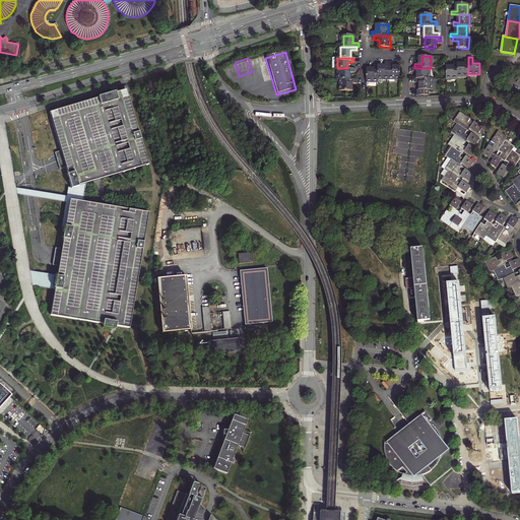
[(468,74),(468,60),(465,60),(465,63),(465,66),(458,66),(458,76),(468,76),(468,74)]
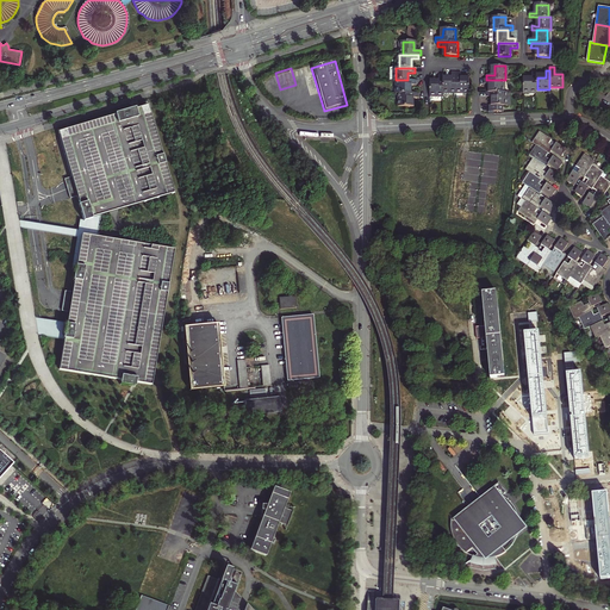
[(523,80),(523,92),(537,92),(537,89),(537,78),(537,74),(537,72),(533,72),(533,78),(533,80),(523,80)]
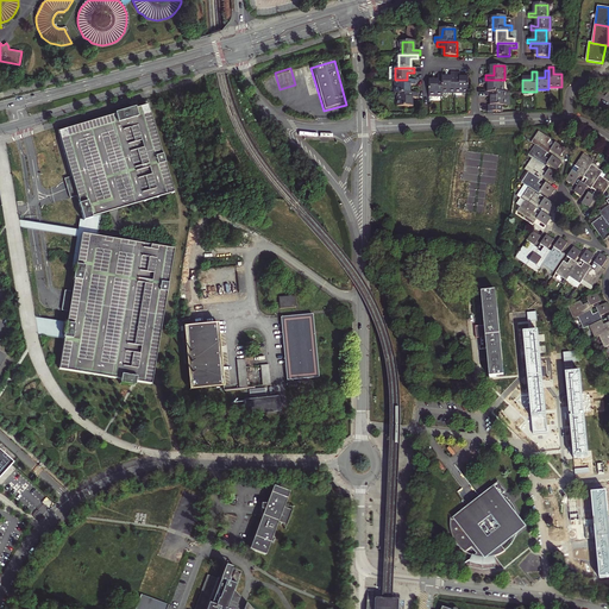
[(451,80),(444,80),(444,92),(456,92),(456,73),(452,73),(451,77),(451,80)]
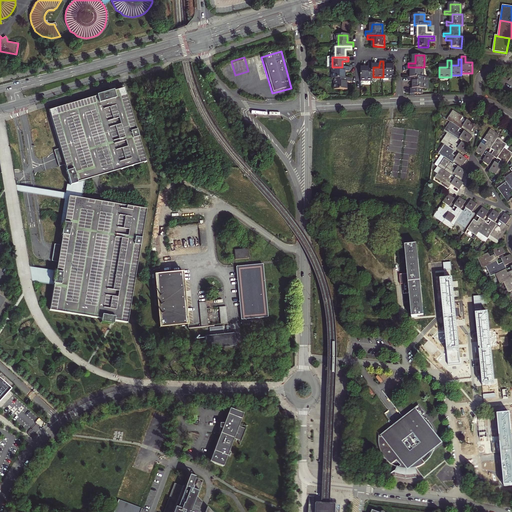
[(383,77),(394,77),(394,67),(387,67),(387,65),(387,61),(383,61),(383,77)]
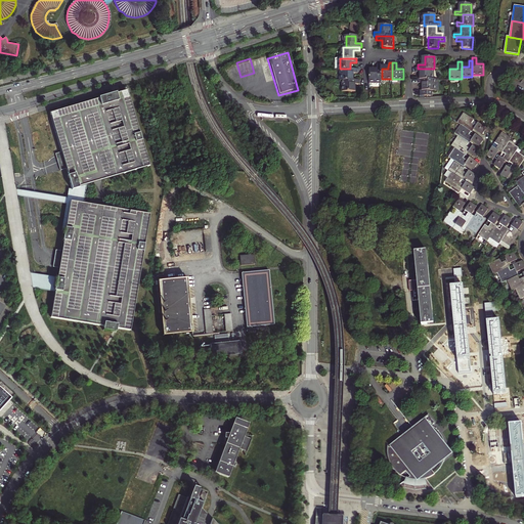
[(382,79),(382,69),(382,67),(382,64),(377,64),(377,69),(377,71),(369,71),(369,81),(382,82),(382,81),(382,79)]
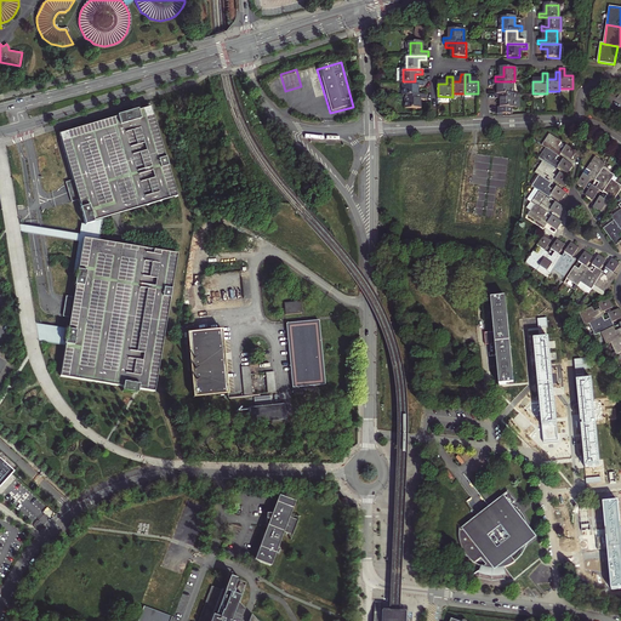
[(493,85),(497,85),(500,85),(500,93),(512,95),(512,81),(495,81),(493,80),(493,85)]
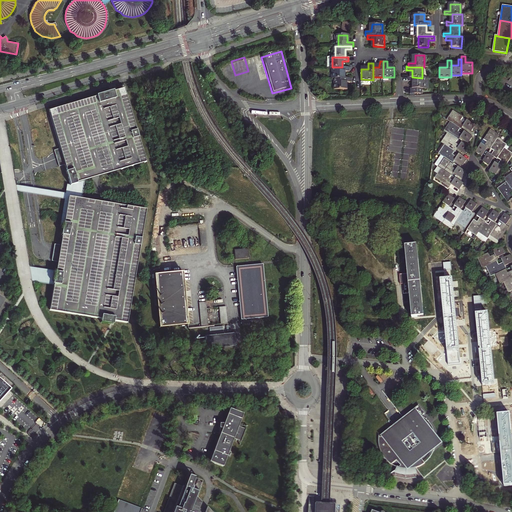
[(344,71),(346,71),(350,71),(350,67),(344,67),(342,67),(334,67),(334,78),(336,78),(344,78),(344,71)]
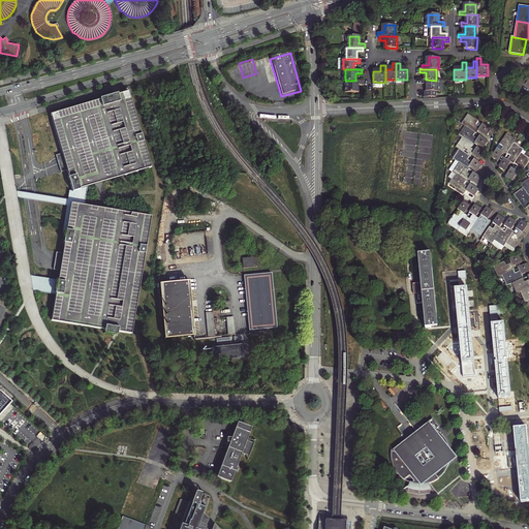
[(426,84),(428,84),(428,92),(437,92),(438,92),(438,81),(436,81),(426,80),(424,80),(422,80),(422,84),(426,84)]
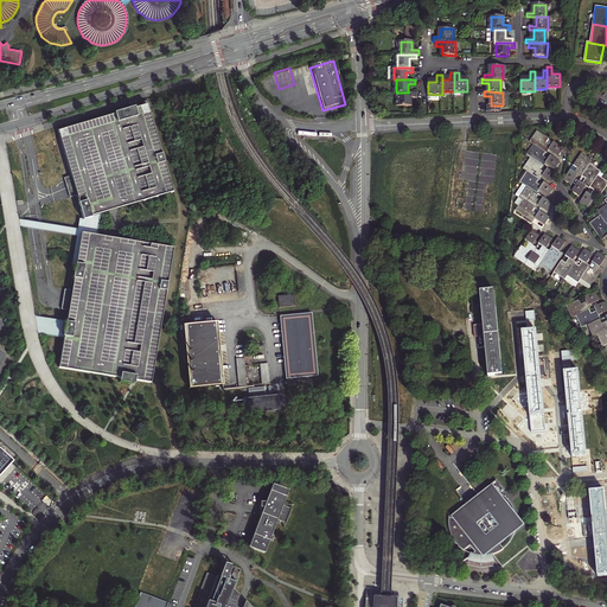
[(606,91),(601,100),(594,109),(606,117),(606,91)]
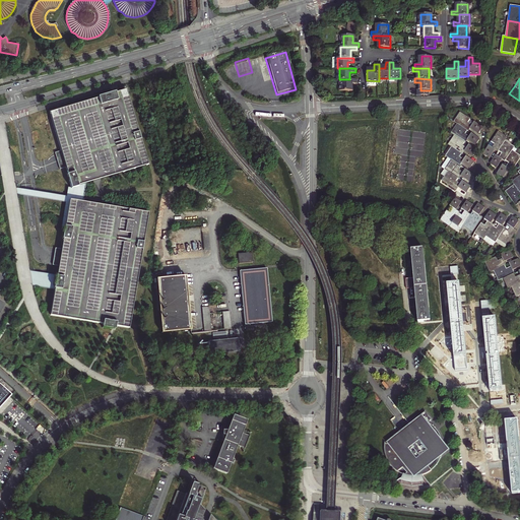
[(341,91),(351,91),(351,83),(353,83),(358,83),(358,79),(351,79),(349,79),(341,79),(341,91)]
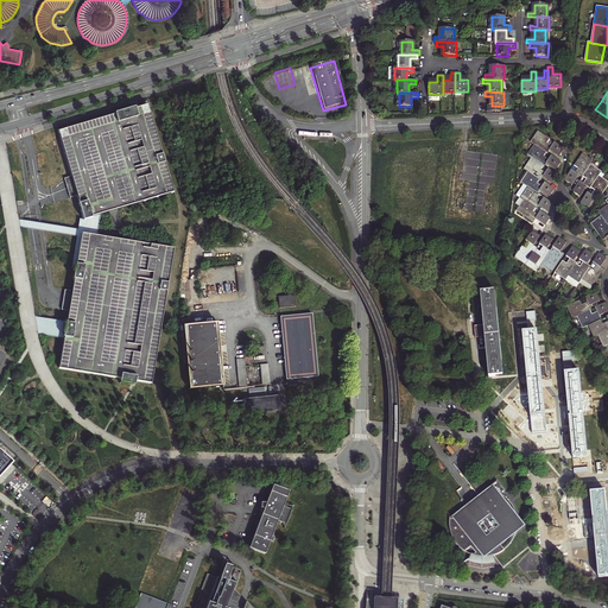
[(147,105),(58,132),(71,176),(74,184),(75,190),(77,196),(84,219),(101,214),(109,211),(118,209),(172,192),(147,105)]
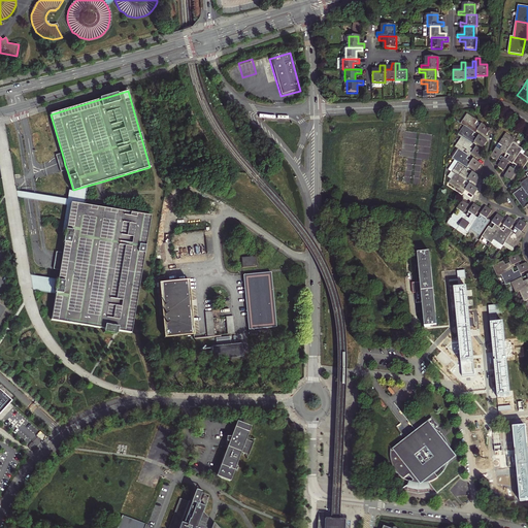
[(477,122),(467,114),(461,124),(464,127),(474,133),(475,134),(477,131),(486,136),(490,130),(482,125),(479,128),(474,125),(477,122)]
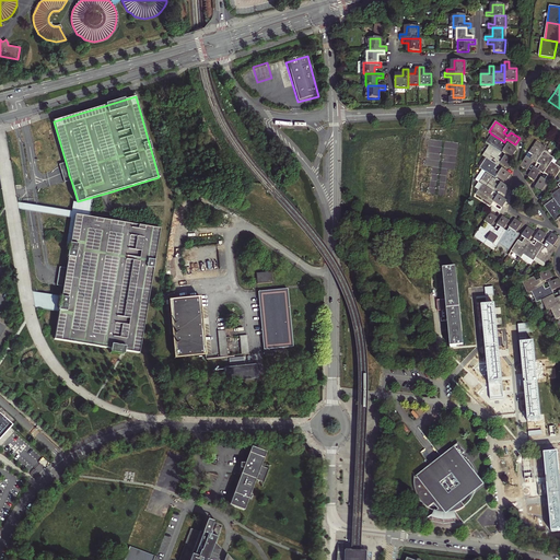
[(503,141),(492,135),(486,144),(489,147),(498,152),(500,149),(503,151),(512,158),(517,150),(508,144),(505,148),(501,144),(503,141)]
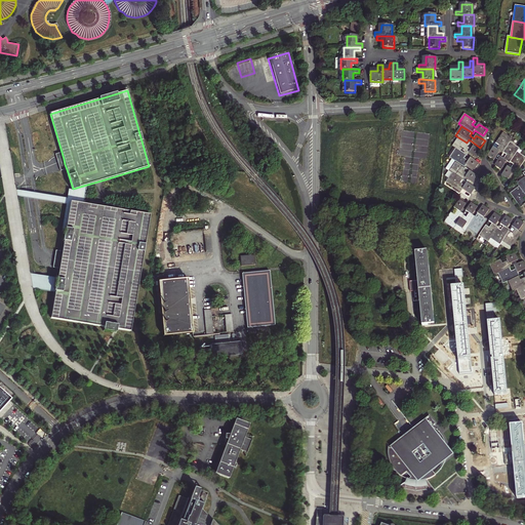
[(512,139),(502,133),(487,156),(493,160),(499,152),(502,153),(510,143),(512,139)]
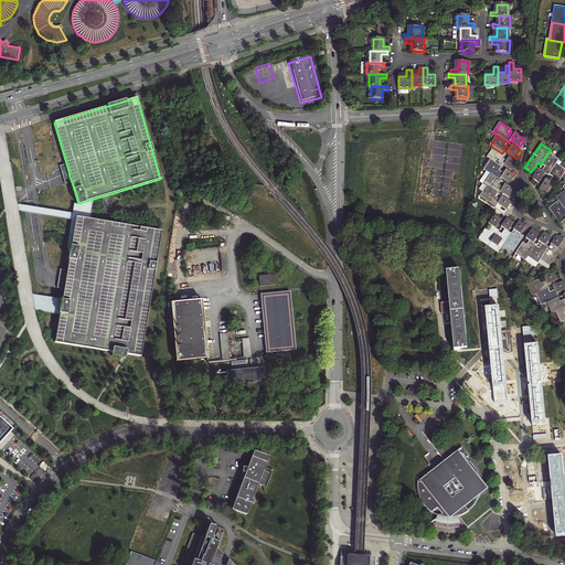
[(502,153),(493,148),(487,158),(491,160),(500,167),(502,162),(504,164),(514,171),(519,164),(509,158),(507,161),(502,158),(504,155),(502,153)]
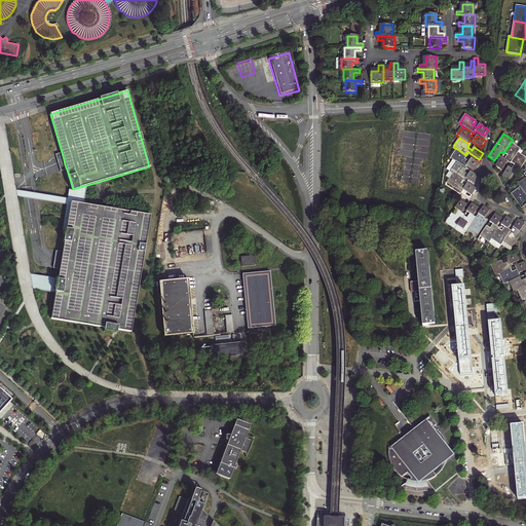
[(520,149),(511,143),(503,153),(495,165),(501,170),(508,161),(510,163),(518,152),(520,149)]
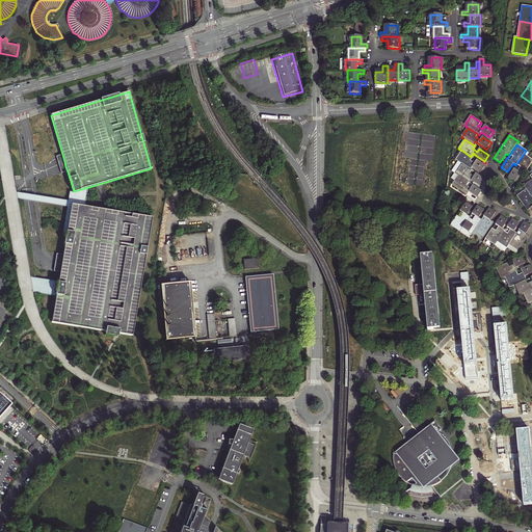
[(471,157),(462,151),(455,160),(461,164),(468,167),(470,165),(473,167),(481,173),(485,166),(477,160),(474,164),(470,161),(473,158),(471,157)]
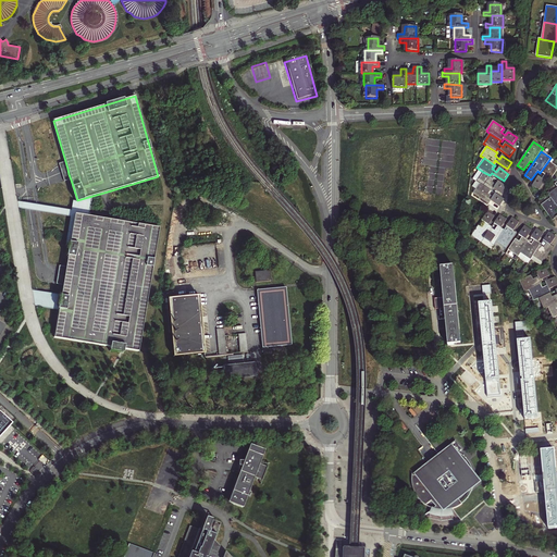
[(67,169),(65,161),(59,163),(61,170),(63,176),(64,181),(71,180),(69,174),(67,169)]
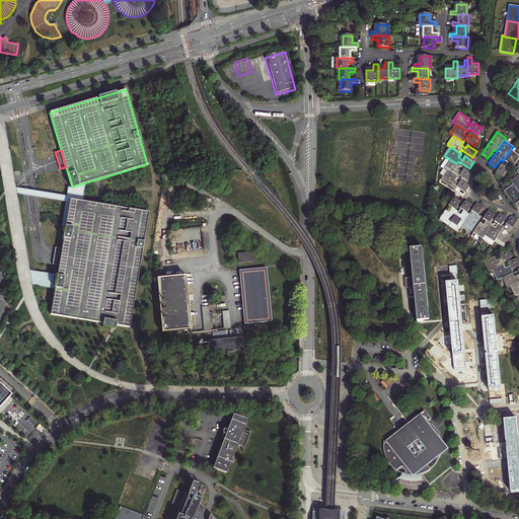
[(518,158),(518,155),(511,150),(503,161),(496,172),(502,177),(508,169),(511,171),(518,158)]
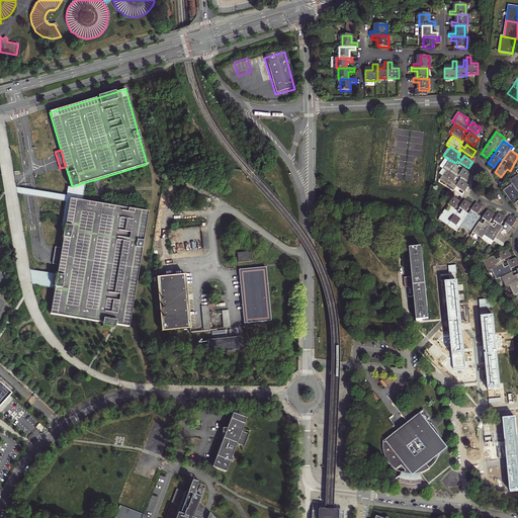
[(467,181),(471,175),(463,169),(461,172),(457,170),(459,166),(458,165),(455,163),(449,160),(443,169),(446,171),(454,176),(456,174),(459,175),(467,181)]
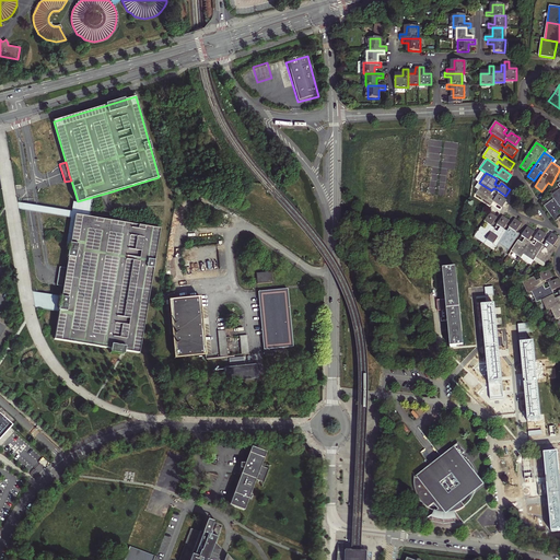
[(491,190),(482,185),(476,195),(489,203),(491,200),(493,202),(502,208),(506,201),(498,196),(496,199),(491,196),(493,193),(491,190)]
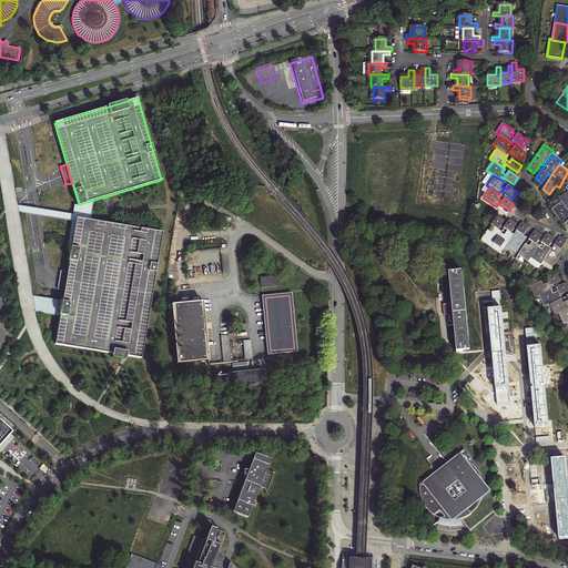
[(567,211),(561,202),(551,210),(563,224),(566,223),(567,225),(567,211)]
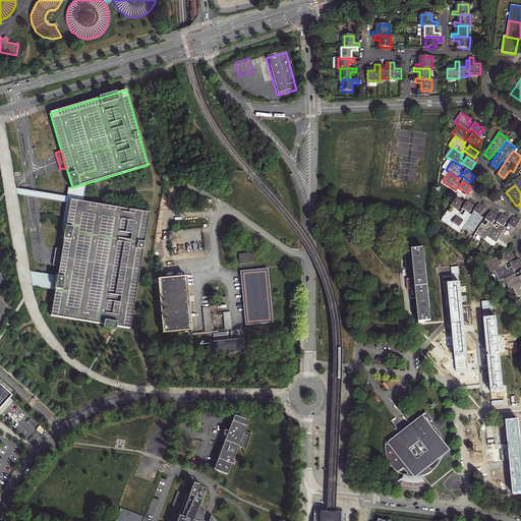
[(462,203),(456,198),(451,207),(454,209),(451,213),(448,211),(441,221),(450,227),(453,224),(458,216),(455,214),(457,211),(462,203)]
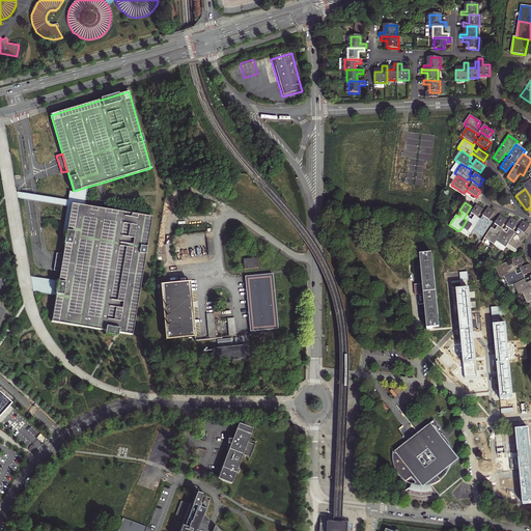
[(85,206),(71,204),(70,216),(63,254),(62,258),(61,267),(60,271),(57,288),(52,317),(52,320),(56,322),(106,330),(115,331),(118,332),(132,334),(151,218),(104,210),(96,208),(85,206)]
